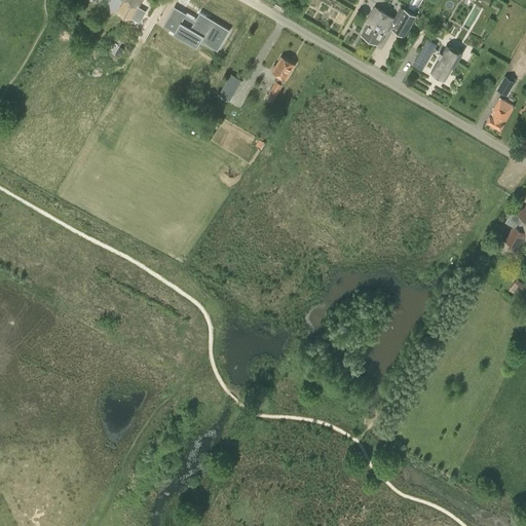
[(125,0),(125,2),(137,8),(141,0),(125,0)]
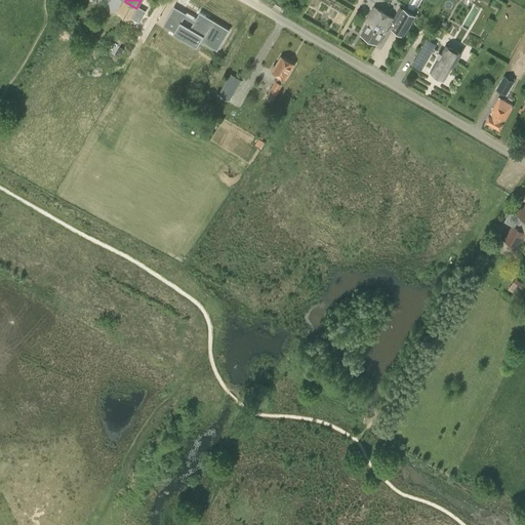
[(393,19),(394,18),(374,7),(366,23),(367,24),(361,35),(377,44),(384,33),(386,34),(390,26),(393,28),(392,30),(403,36),(414,15),(403,9),(403,10),(404,10),(398,22),(393,19)]
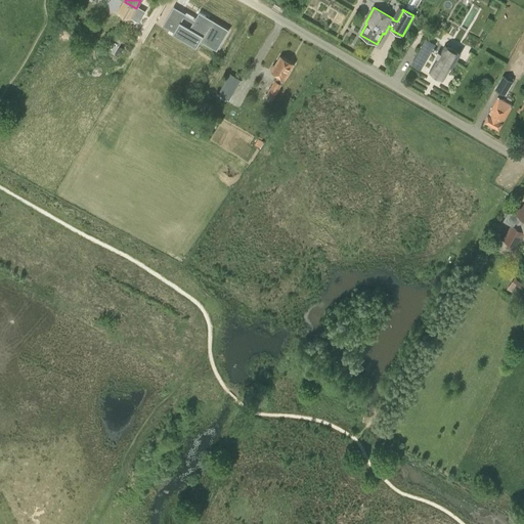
[(168,15),(163,25),(174,32),(173,34),(183,40),(187,33),(200,40),(206,32),(216,38),(222,28),(205,17),(206,15),(200,12),(193,23),(184,17),(183,16),(180,23),(168,15)]
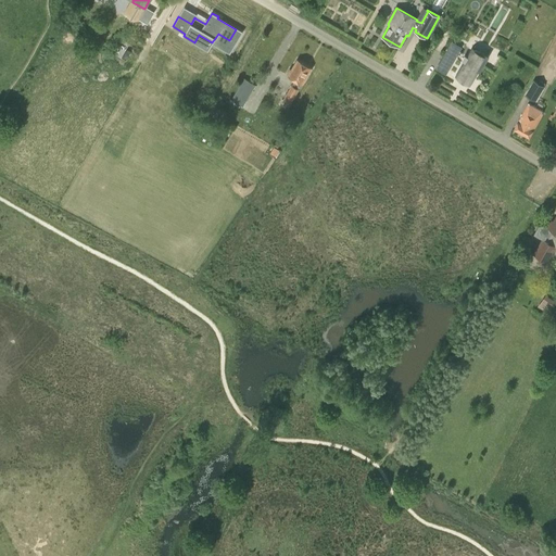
[(489,57),(474,47),(472,49),(471,49),(468,55),(459,51),(460,48),(452,42),(444,55),(454,61),(455,58),(464,63),(456,76),(470,85),(478,71),(480,72),(489,57)]
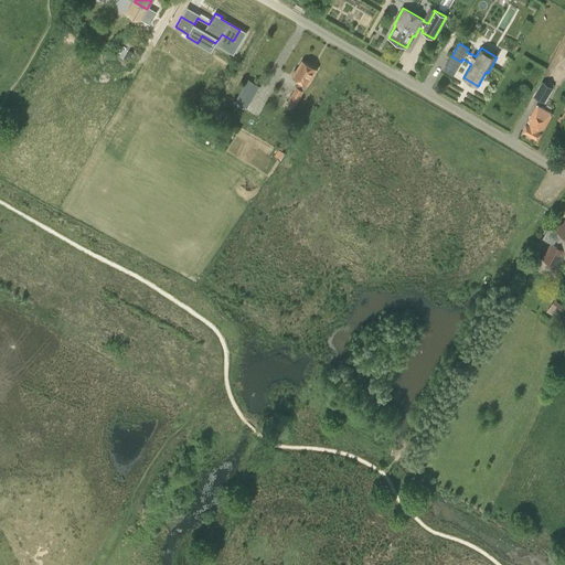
[(294,76),(301,82),(289,103),(295,106),(298,100),(317,70),(302,61),(296,71),(295,71),(292,75),(294,76)]
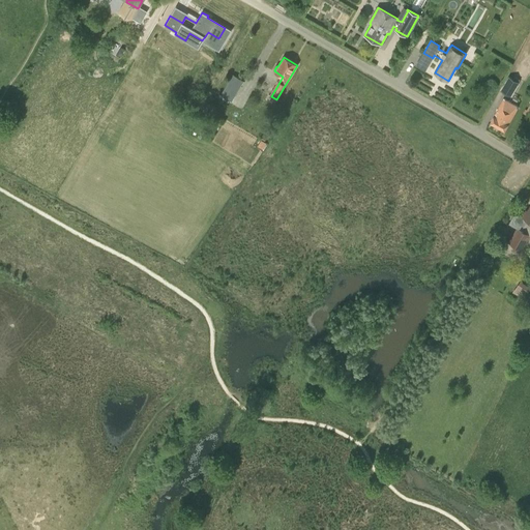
[(243,82),(232,75),(222,95),(232,101),(243,82)]
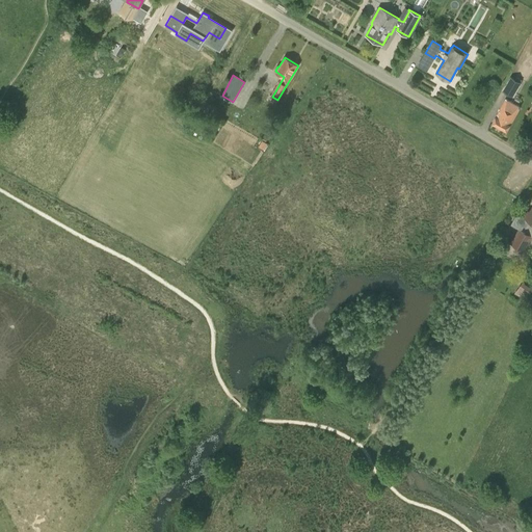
[(521,83),(510,77),(503,89),(513,96),(521,83)]
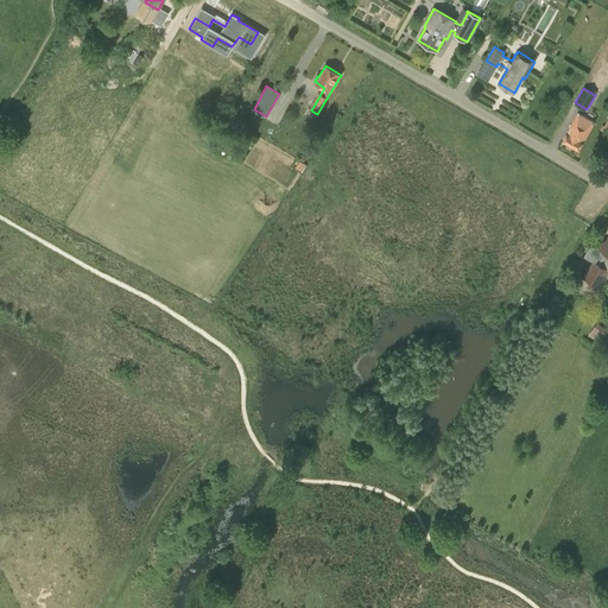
[(594,122),(578,113),(562,141),(578,150),(594,122)]
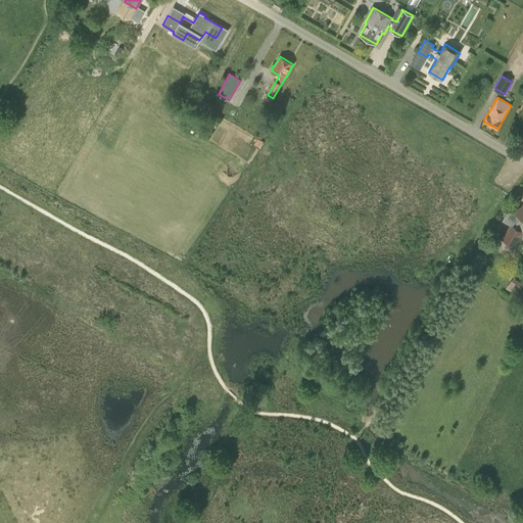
[(522,203),(520,208),(519,207),(515,214),(513,211),(507,212),(503,220),(511,225),(503,239),(515,246),(522,231),(522,203)]
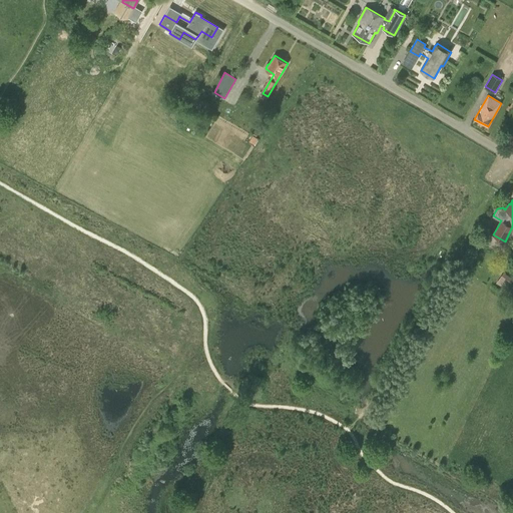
[(512,278),(503,273),(499,278),(508,284),(512,278)]
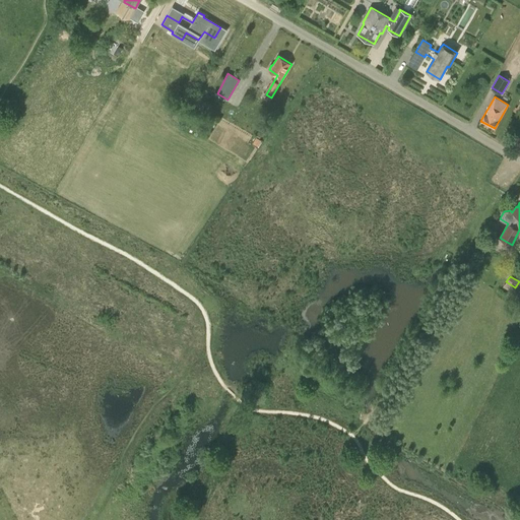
All buildings are outlined.
